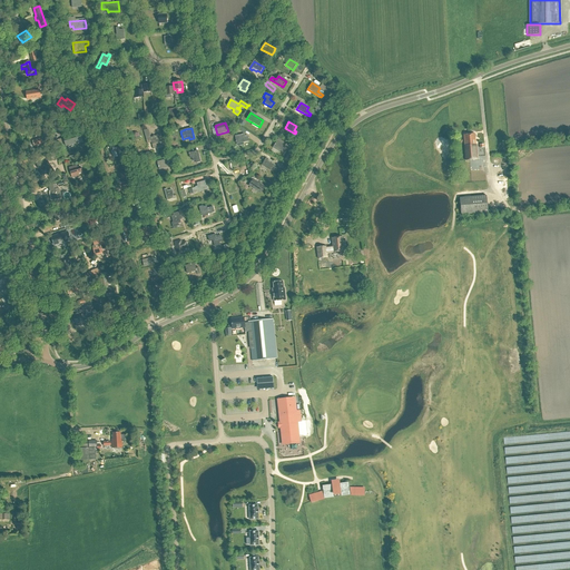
[(79,134),(66,137),(68,145),(71,144),(74,143),(74,145),(81,143),(79,134)]
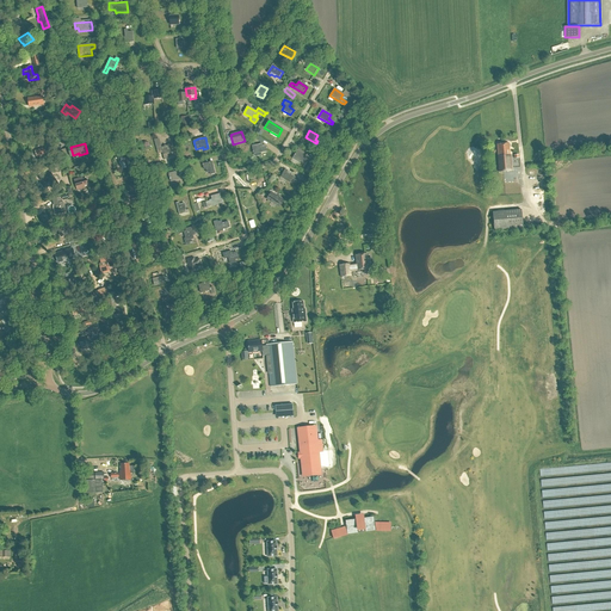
[(508,143),(497,144),(498,156),(499,172),(512,171),(511,155),(510,155),(508,143)]
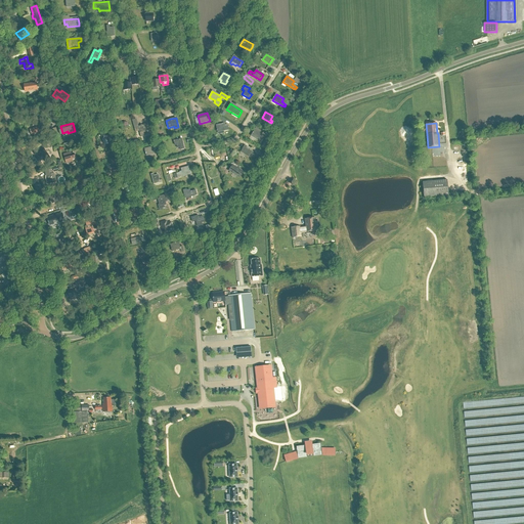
[(147,124),(138,127),(140,134),(141,137),(150,134),(150,131),(147,124)]
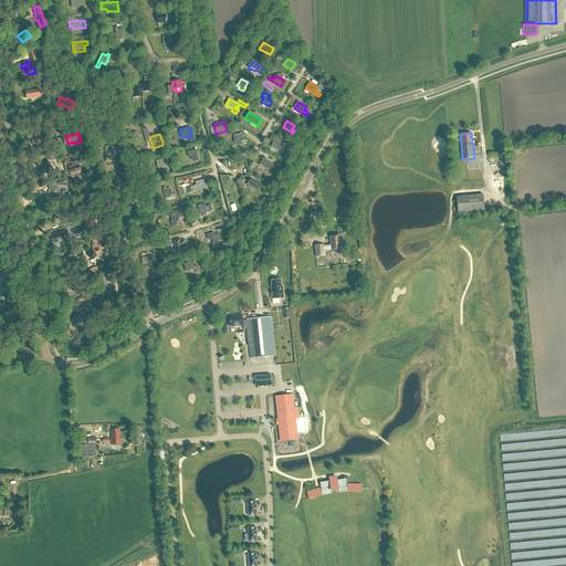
[(233,135),(236,143),(247,140),(247,137),(243,137),(242,134),(233,135)]
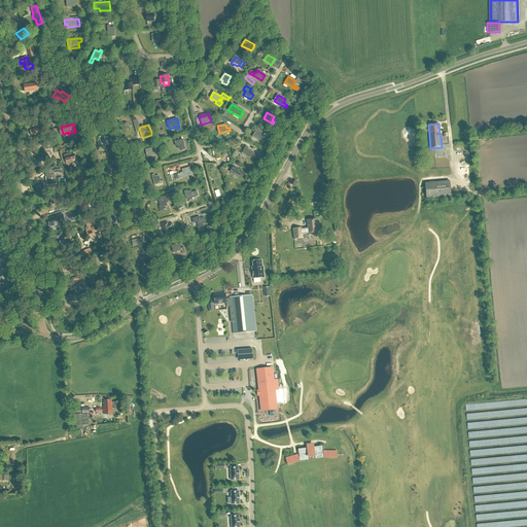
[(32,135),(41,132),(39,126),(37,127),(37,128),(30,131),(32,135)]
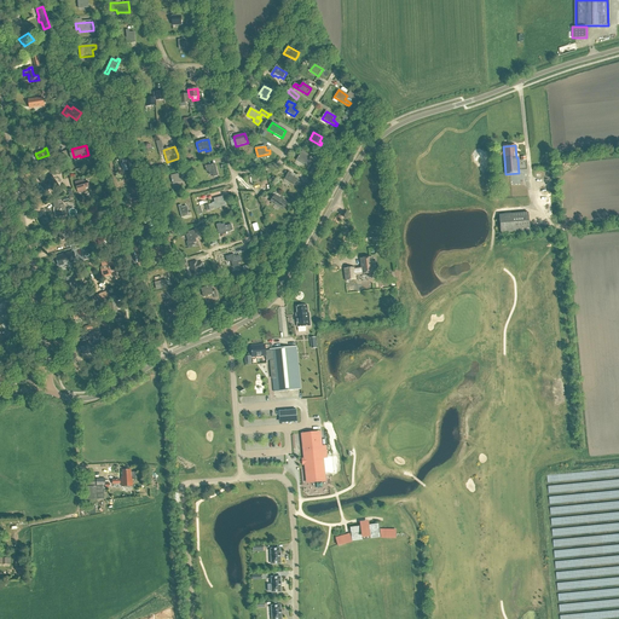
[(311,156),(302,151),(298,160),(308,166),(311,163),(308,161),(311,156)]
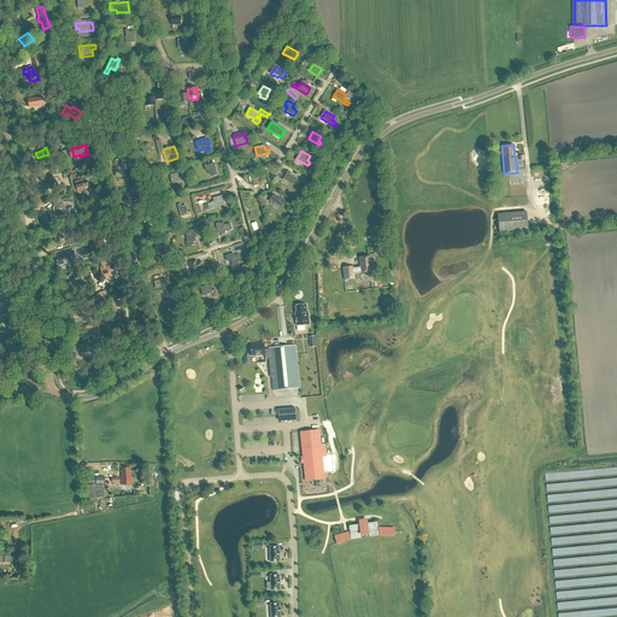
[(133,166),(129,156),(125,157),(125,158),(119,159),(121,164),(125,163),(128,170),(131,169),(131,166),(133,166)]
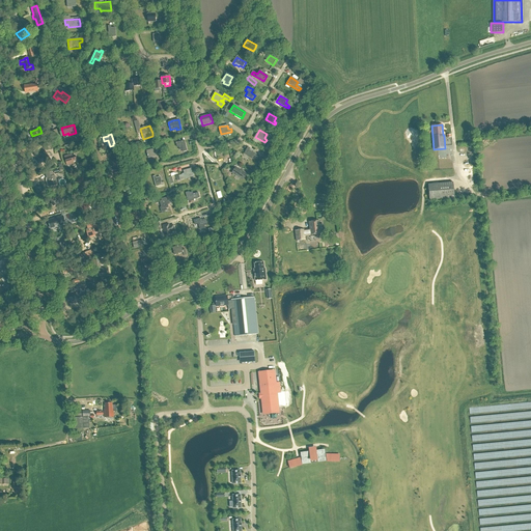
[(187,150),(184,141),(176,143),(177,147),(178,146),(179,149),(182,149),(183,151),(187,150)]
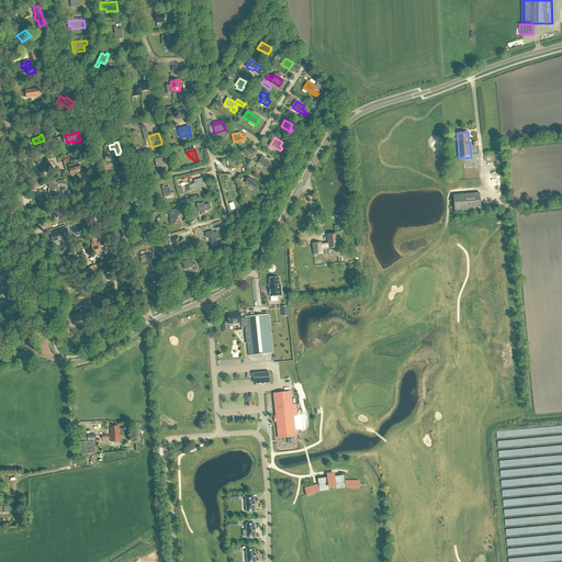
[(267,158),(265,157),(262,156),(258,164),(267,168),(270,163),(266,160),(267,158)]
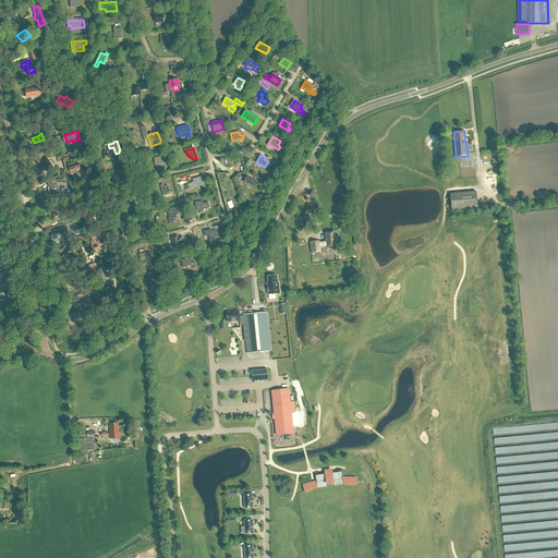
[(156,166),(165,164),(164,159),(166,159),(166,156),(154,158),(156,166)]
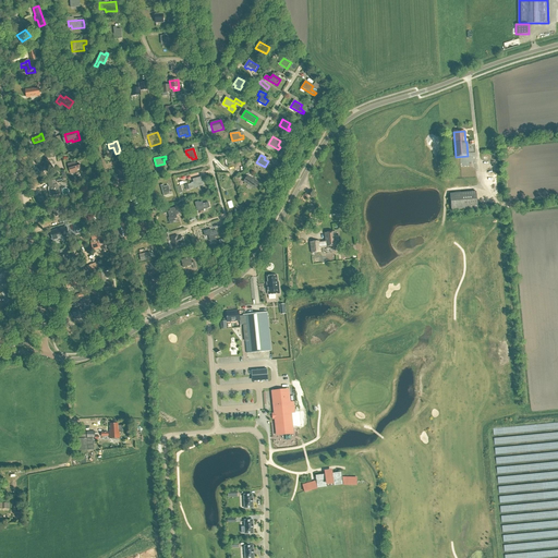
[(43,165),(38,168),(41,172),(46,169),(47,171),(52,168),(46,158),(40,161),(43,165)]
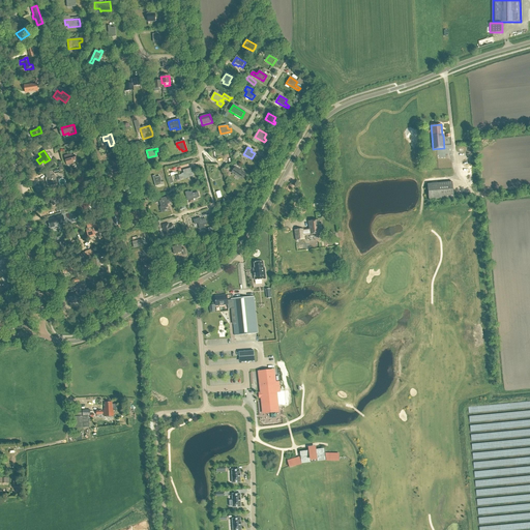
[(70,154),(64,156),(67,166),(74,164),(72,160),(76,159),(75,155),(71,156),(70,154)]
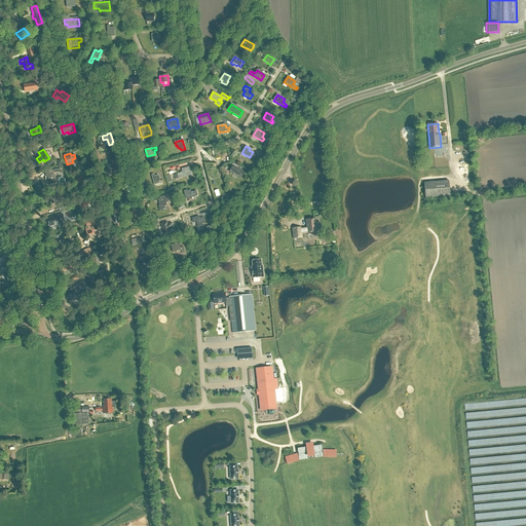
[(117,158),(109,160),(110,163),(111,163),(113,170),(119,167),(117,158)]
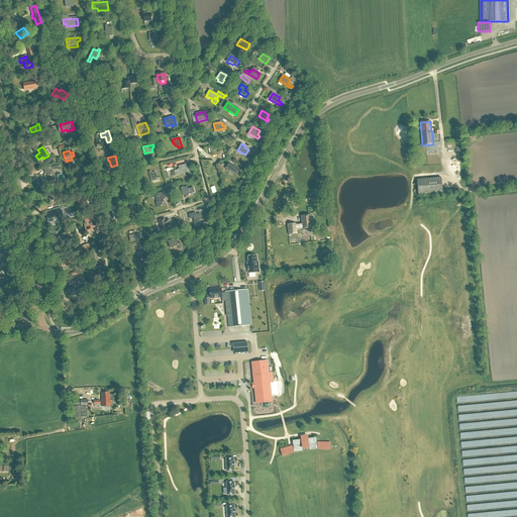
[(234,163),(229,160),(227,163),(227,164),(227,165),(228,165),(225,169),(235,176),(240,170),(233,165),(234,163)]
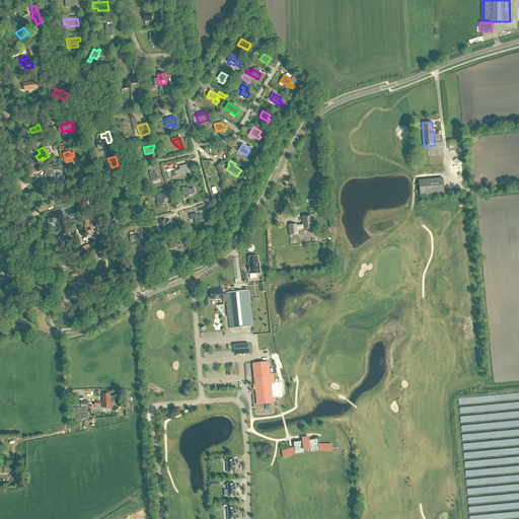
[(175,173),(172,173),(173,176),(190,172),(188,164),(179,166),(180,170),(174,172),(175,173)]
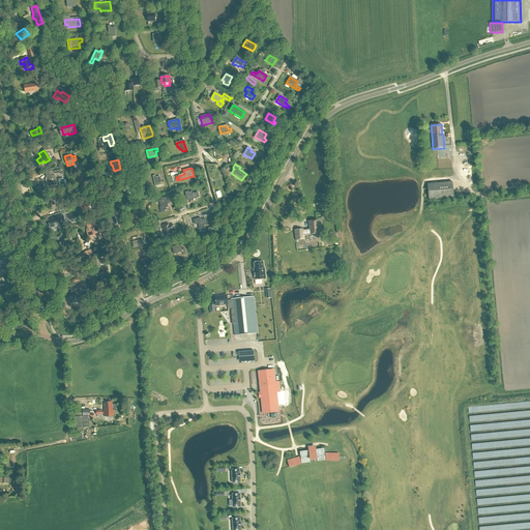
[(53,172),(46,173),(47,178),(48,177),(50,186),(58,184),(55,175),(54,176),(53,172)]
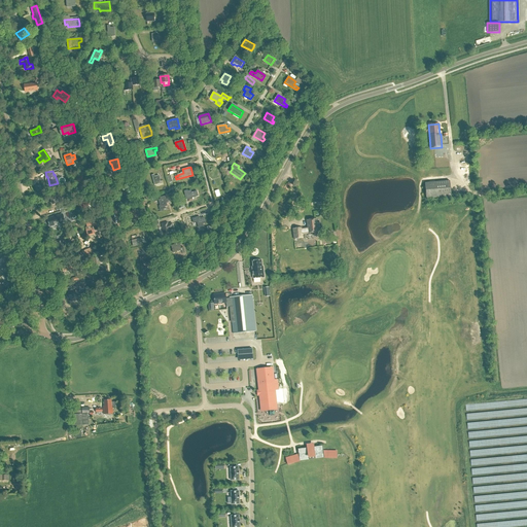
[(149,175),(143,177),(146,184),(152,182),(149,175)]
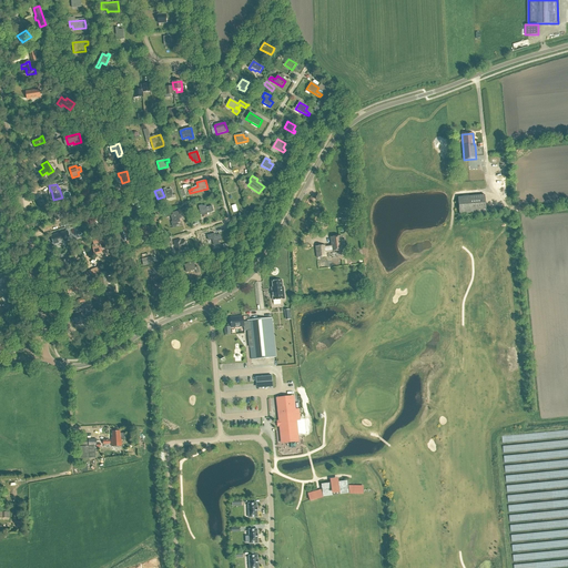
[(172,198),(172,195),(173,195),(171,189),(166,191),(166,189),(163,189),(166,200),(172,198)]
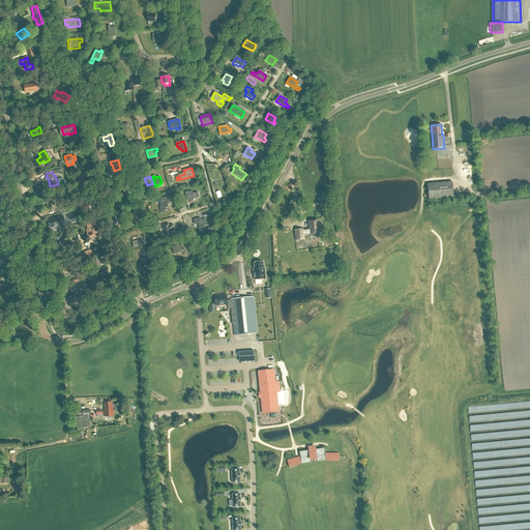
[(80,184),(79,183),(83,182),(82,177),(77,179),(76,178),(72,179),(75,186),(80,184)]
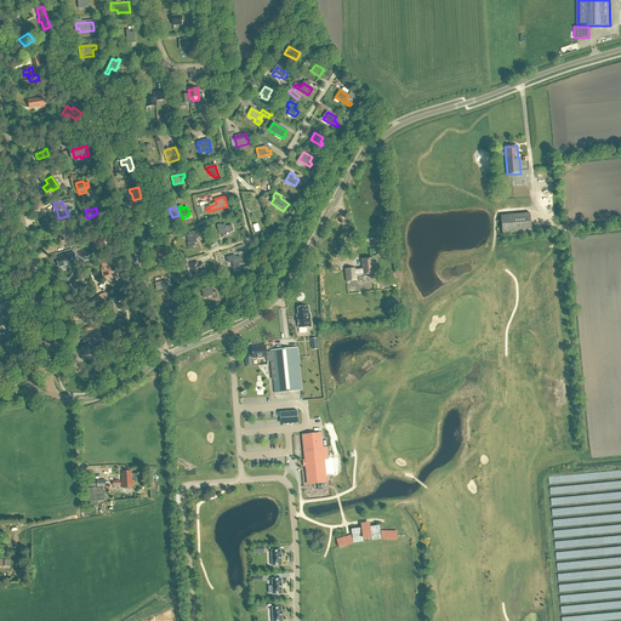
[(502,234),(531,232),(530,214),(501,216),(502,234)]
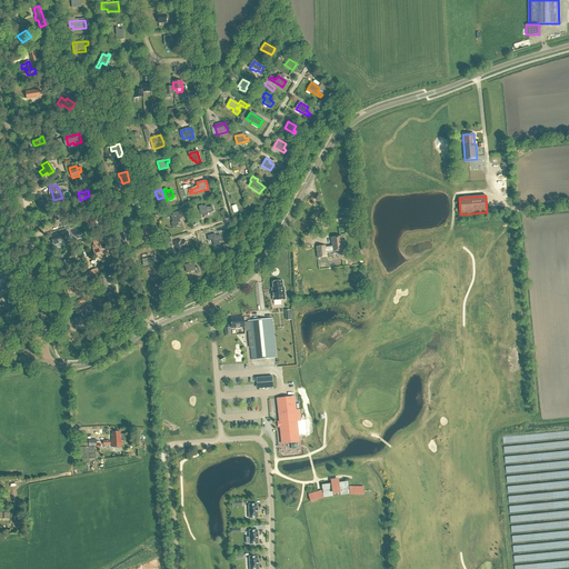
[(132,210),(132,211),(136,210),(137,212),(140,211),(138,205),(135,206),(133,202),(128,205),(129,210),(132,210)]
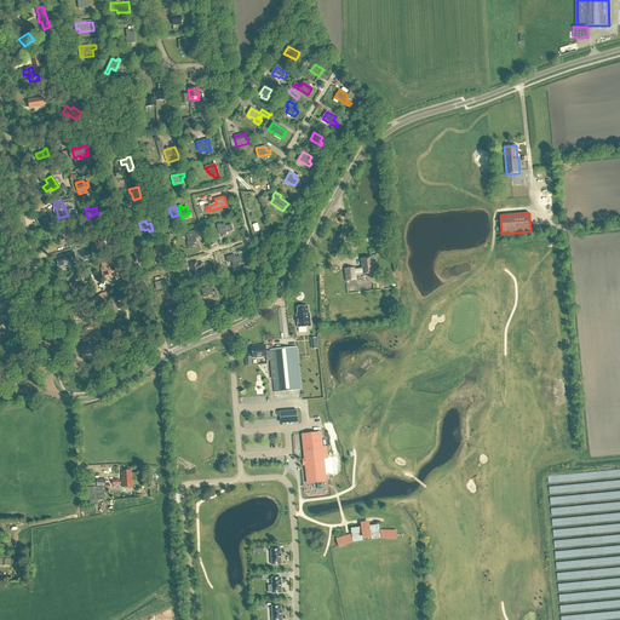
[(233,231),(231,225),(225,227),(224,224),(220,225),(220,224),(217,225),(218,229),(219,229),(220,235),(220,234),(222,237),(224,237),(224,236),(225,235),(225,233),(233,231)]
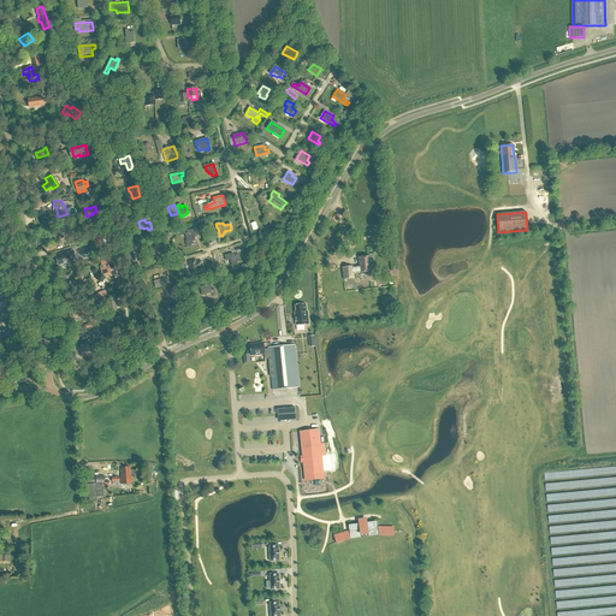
[(73,229),(71,230),(70,226),(59,230),(61,238),(72,235),(72,232),(75,231),(73,229)]
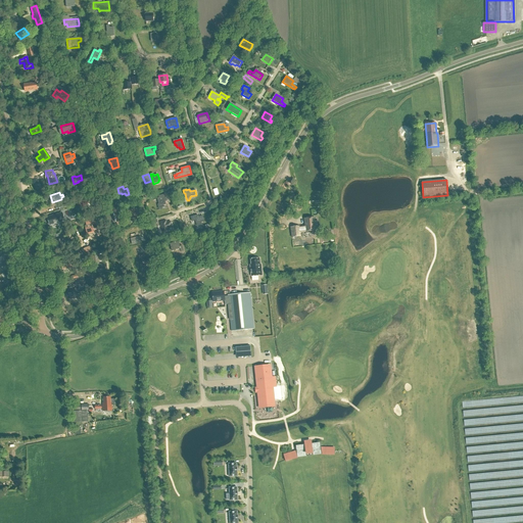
[(159,198),(157,198),(159,204),(157,205),(159,209),(164,207),(163,205),(165,204),(165,202),(167,201),(165,194),(159,196),(159,198)]
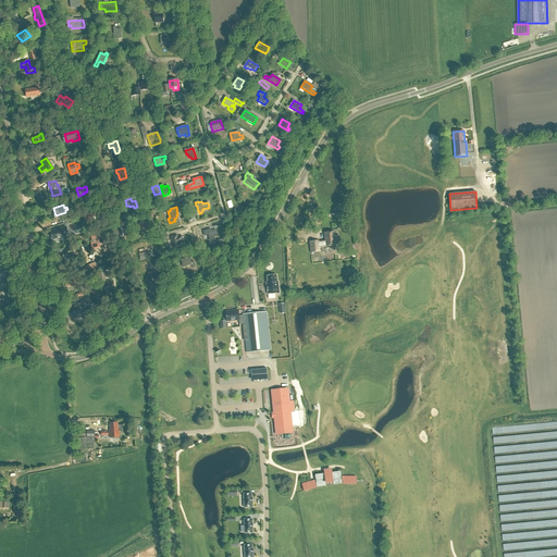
[(91,212),(83,218),(86,223),(91,220),(95,217),(91,212)]
